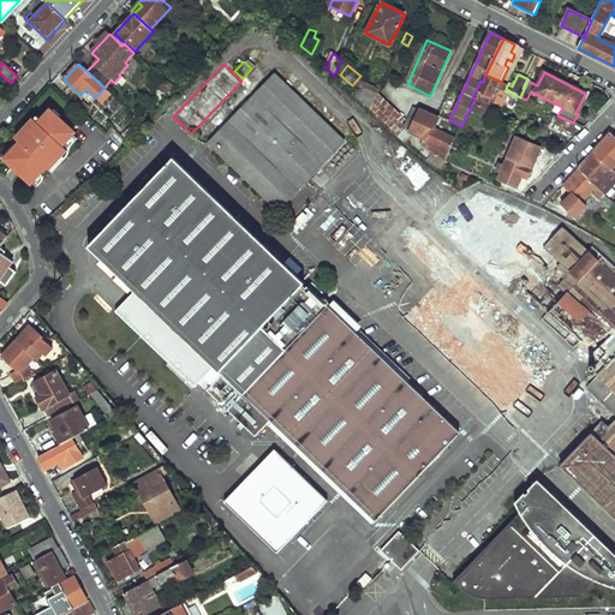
[(488,76),(471,112),(487,119),(503,84),(501,82),(488,76)]
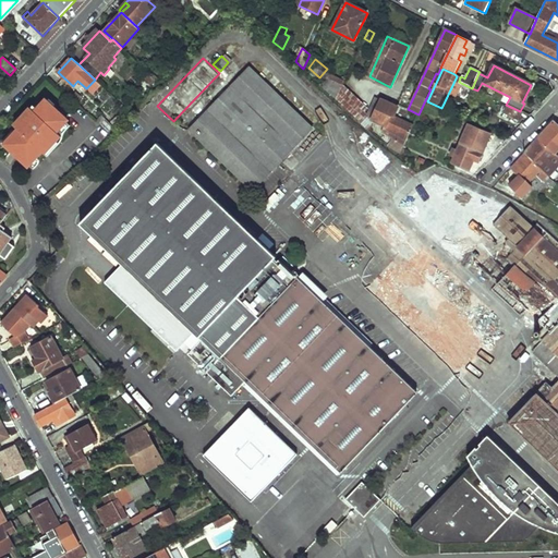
[(247,71),(189,135),(252,194),(274,171),(268,166),(286,147),(291,152),(312,130),(247,71)]
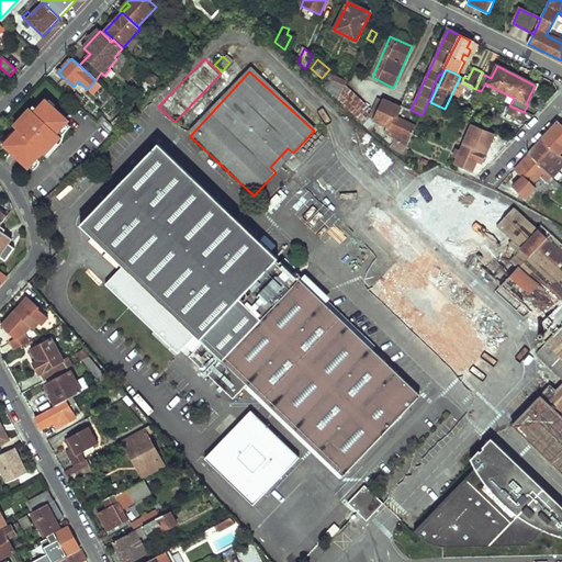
[(337,102),(360,121),(369,111),(345,88),(337,102)]
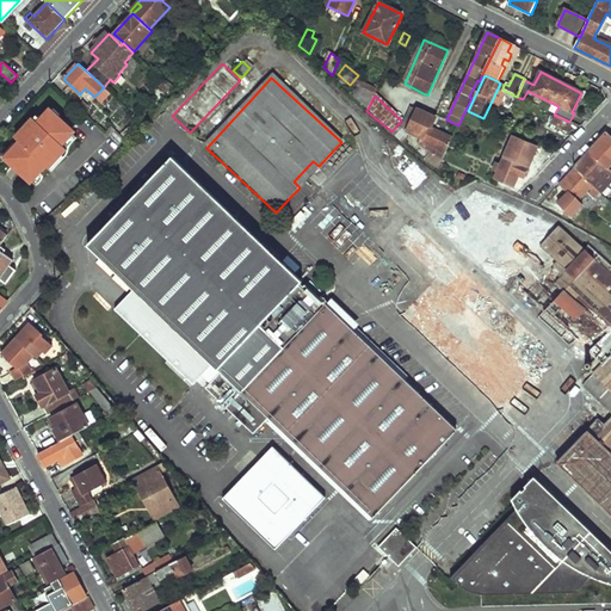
[(421,139),(419,144),(424,147),(419,154),(437,171),(452,139),(431,128),(436,118),(418,109),(418,111),(412,107),(403,125),(408,129),(407,131),(421,139)]
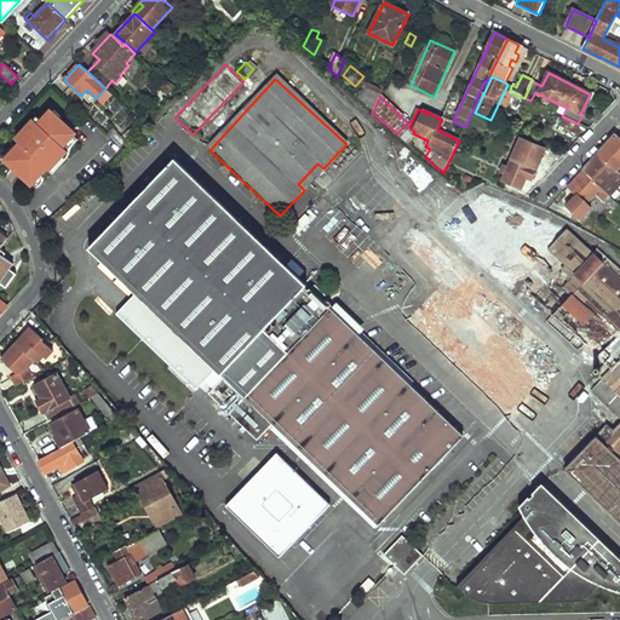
[(68,125),(51,110),(39,125),(34,121),(16,141),(21,144),(7,159),(15,165),(12,167),(33,185),(35,184),(41,177),(47,170),(50,171),(63,156),(69,151),(64,147),(74,136),(75,133),(74,131),(78,126),(72,121),(68,125)]
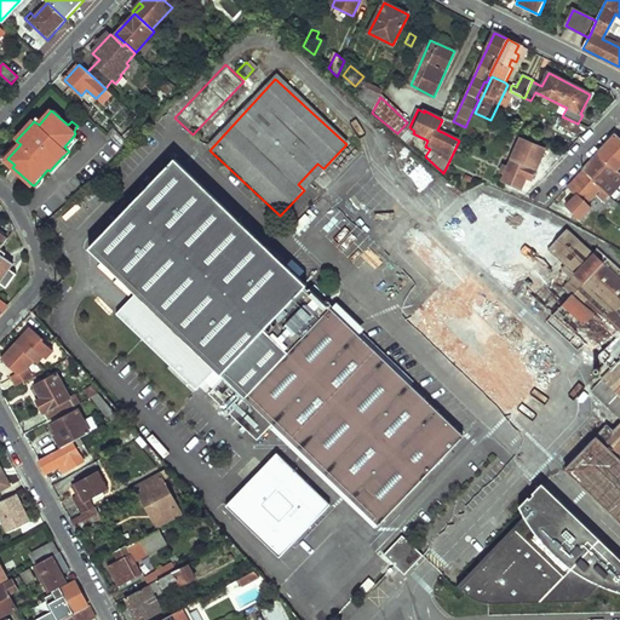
[(577,133),(581,125),(578,124),(562,116),(558,125),(577,133)]
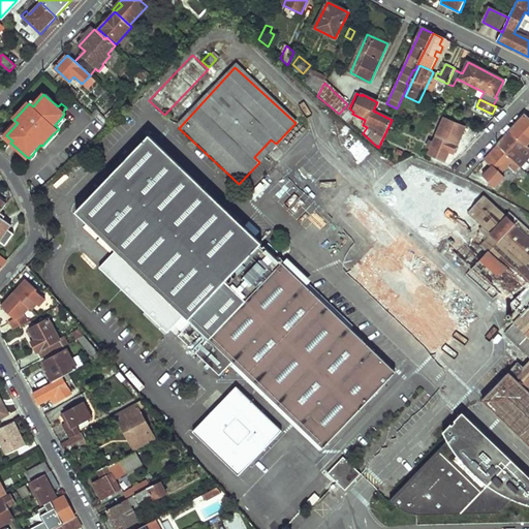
[(55,125),(59,129),(67,119),(63,116),(55,125)]
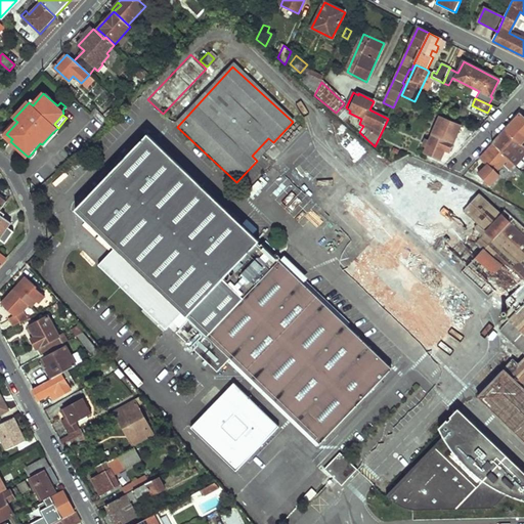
[(523,118),(520,115),(506,131),(521,144),(523,141),(523,118)]
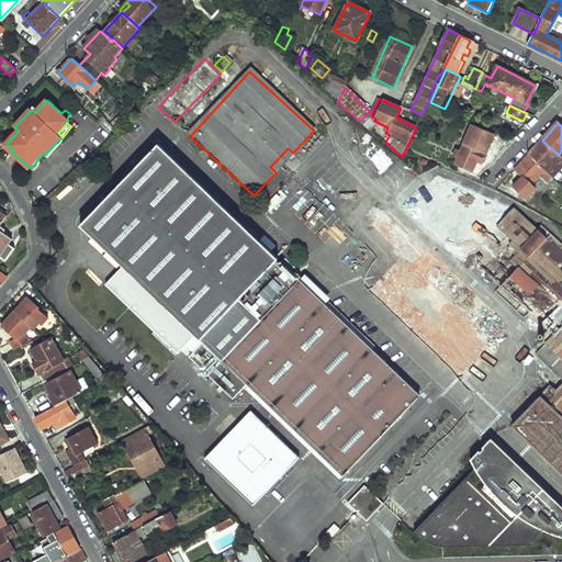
[(472,127),(463,145),(486,155),(494,136),(472,127)]
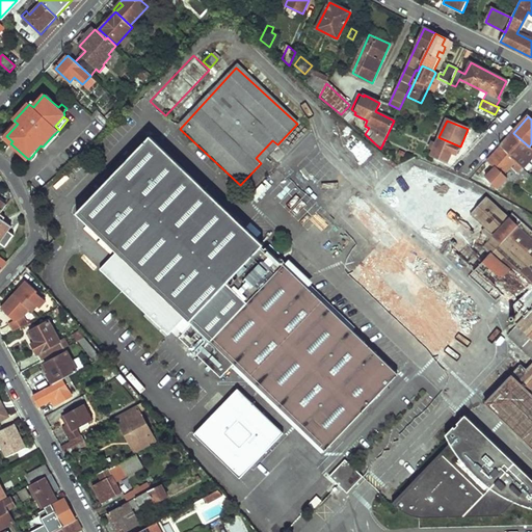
[(531,149),(529,147),(513,133),(500,147),(524,167),(531,158),(531,149)]
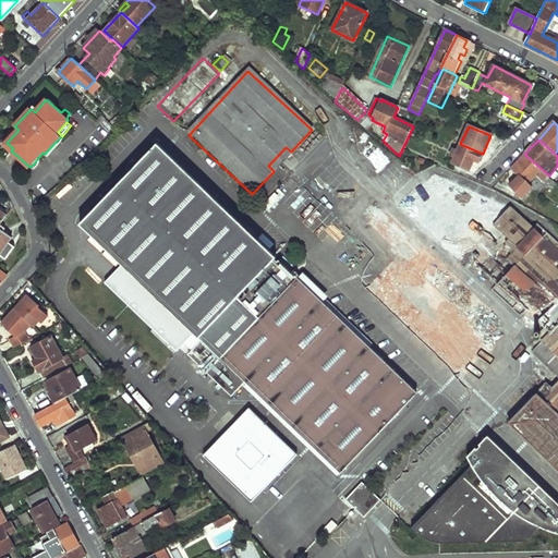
[(57,141),(45,154),(48,157),(60,144),(57,141)]
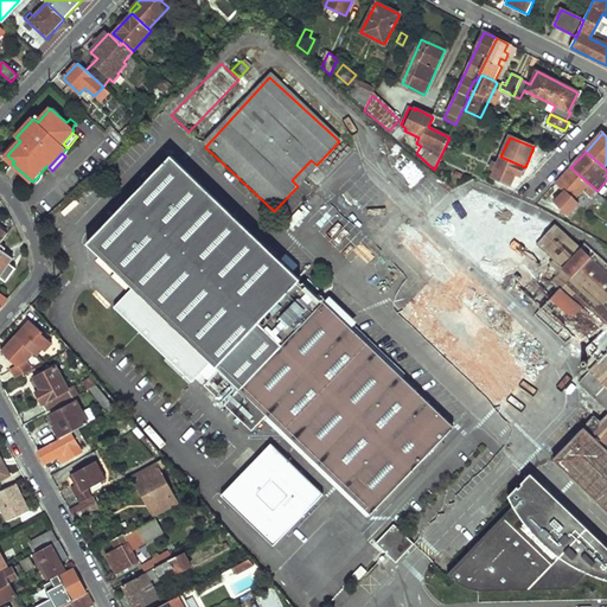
[(440,411),(172,155),(87,244),(219,371),(205,387),(253,430),(267,415),(371,515),(441,441),(440,411)]
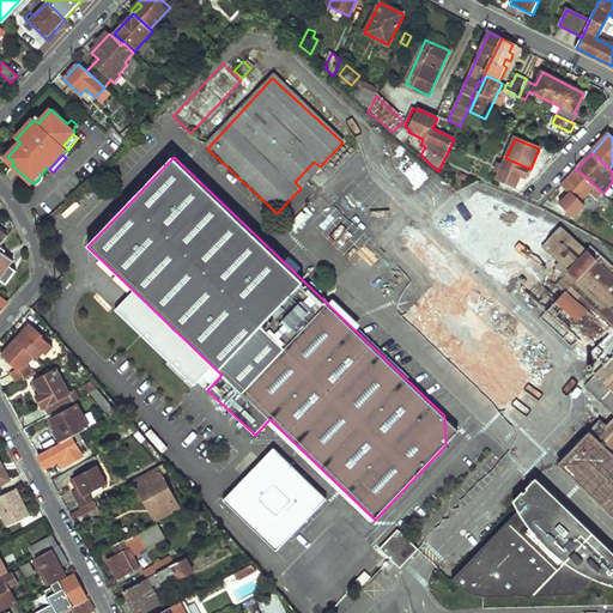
[(530,169),(505,158),(503,164),(498,162),(495,171),(498,173),(496,180),(515,188),(521,176),(526,178),(530,169)]
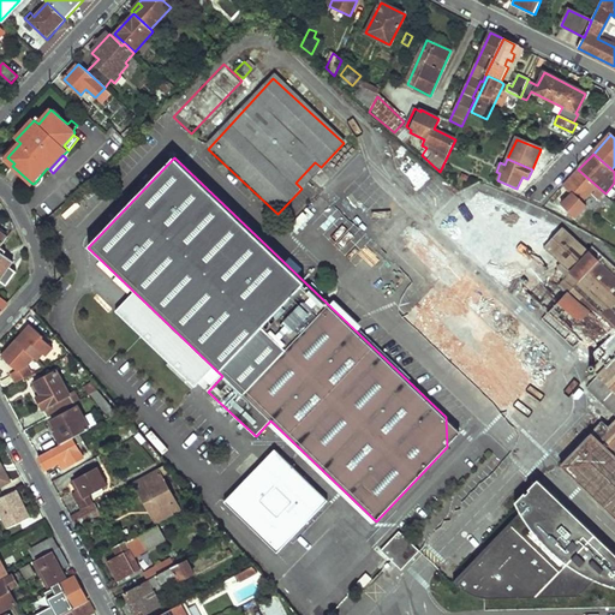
[(315,162),(296,183),(302,189),(321,167),(315,162)]
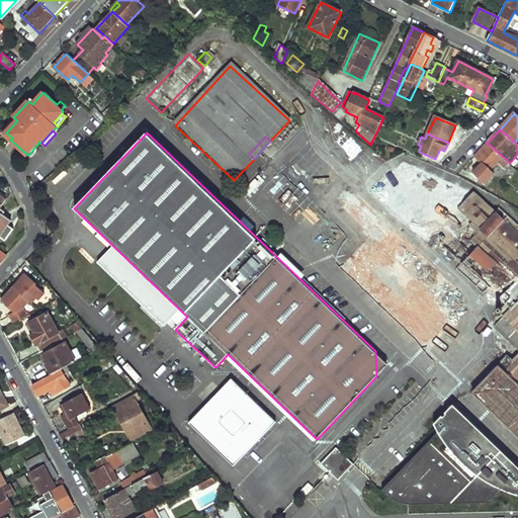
[(487,143),(475,156),(483,164),(473,173),(485,183),(495,173),(491,169),(500,160),(502,161),(500,164),(505,169),(510,163),(487,143)]
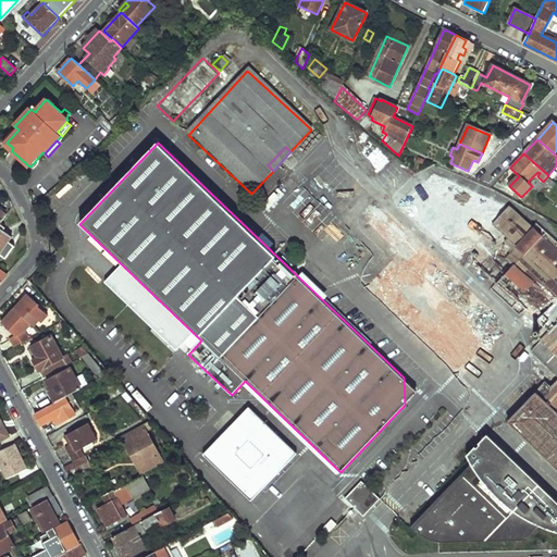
[(37,159),(32,165),(35,169),(40,162),(37,159)]
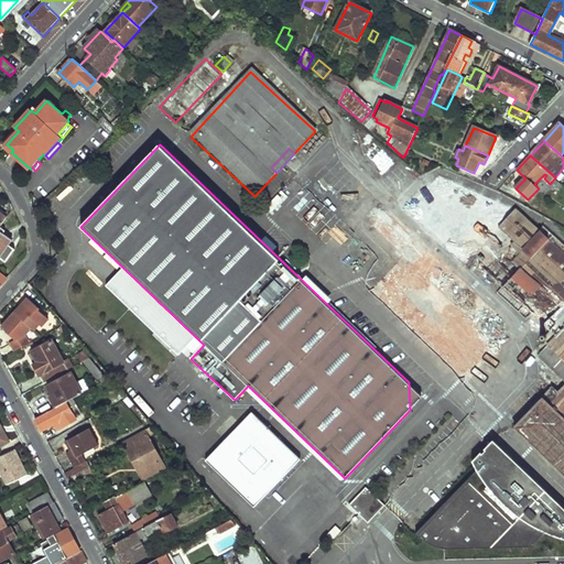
[(408,268),(378,300),(459,377),(494,339),(486,332),(501,316),(386,207),(366,228),(408,268)]
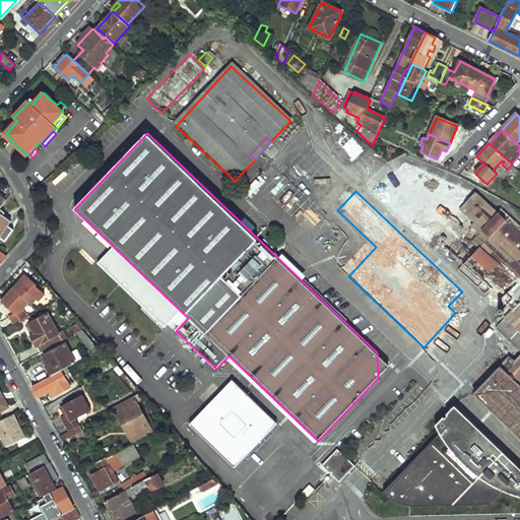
[(510,360),(476,394),(519,435),(519,225),(510,216),(505,221),(475,195),(432,237),(463,265),(457,271),(480,294),(488,286),(513,311),(506,318),(516,327),(508,335),(519,345),(519,360),(515,365),(510,360)]
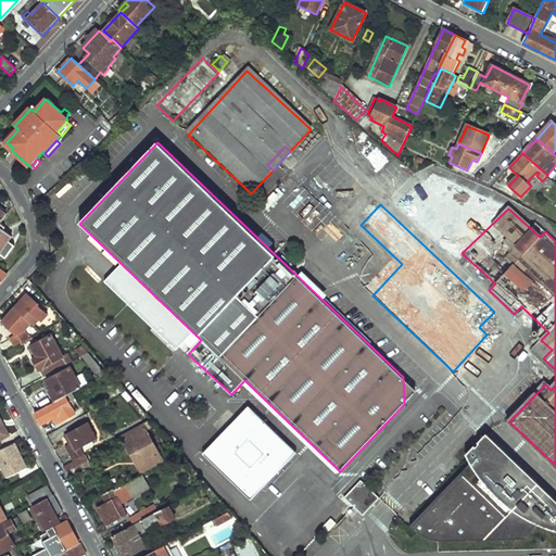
[(0,254),(5,258),(14,247),(9,242),(11,238),(3,231),(5,228),(0,224),(0,254)]
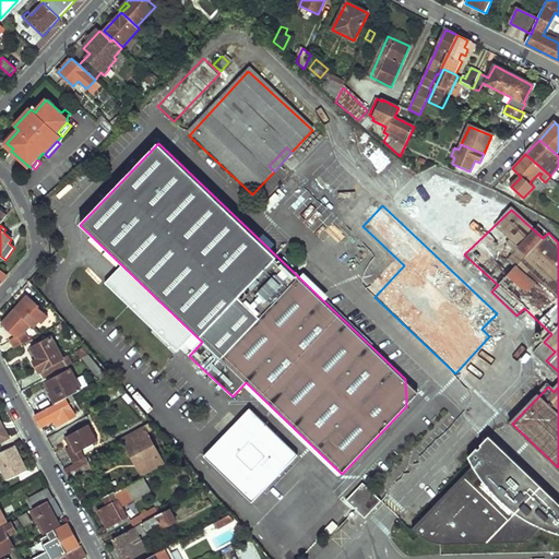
[(14,309),(32,325),(34,328),(39,321),(40,323),(48,316),(38,307),(39,305),(27,294),(14,309)]
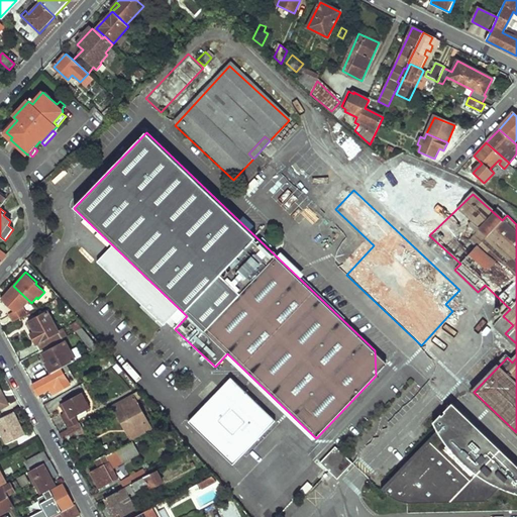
[(13,286),(1,300),(13,312),(9,314),(13,322),(27,314),(24,307),(29,301),(13,286)]
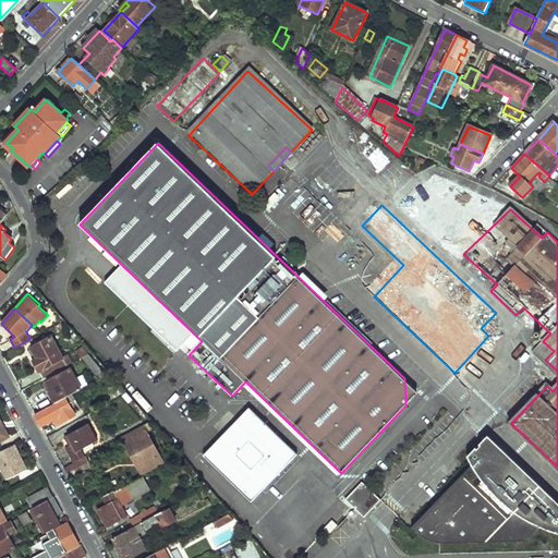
[(62,349),(60,344),(57,346),(52,338),(33,349),(37,359),(33,361),(39,373),(43,379),(68,367),(65,363),(58,350),(62,349)]
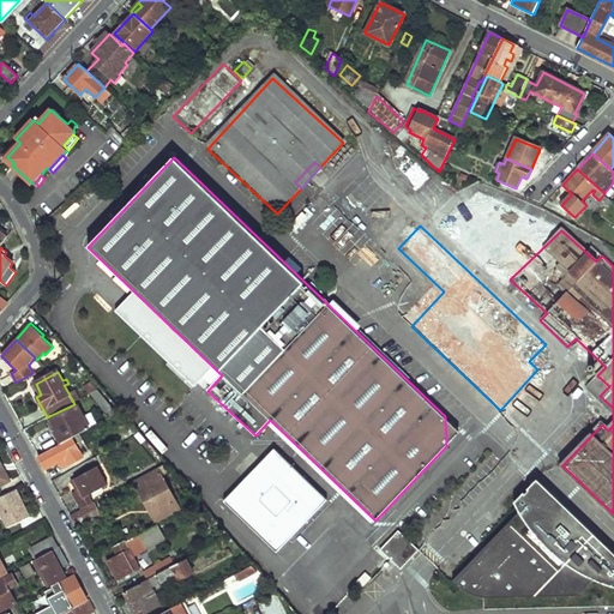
[(91,395),(112,419),(120,414),(100,390),(91,395)]
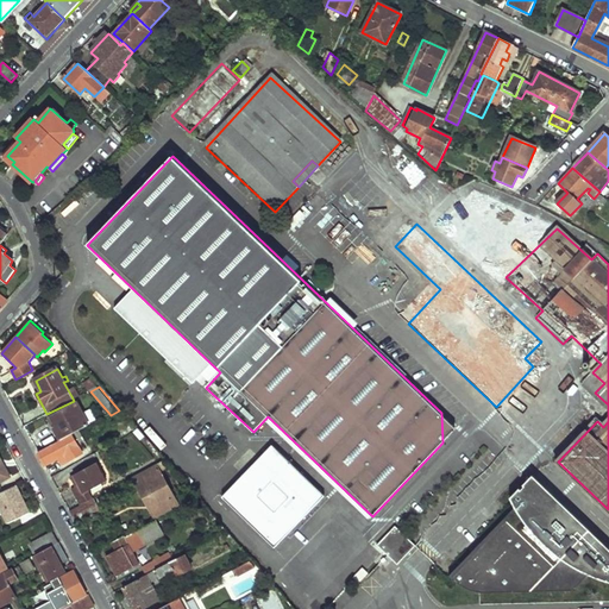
[(52,416),(57,427),(55,428),(62,440),(73,434),(89,426),(77,403),(52,416)]
